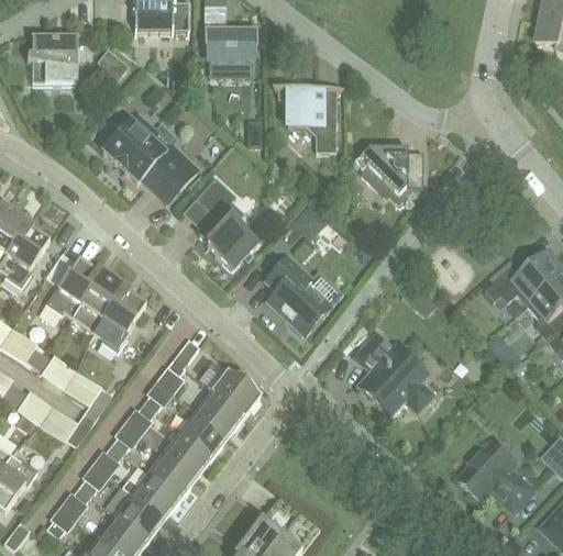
[(189,2),(176,2),(173,2),(173,0),(134,0),(134,1),(132,1),(132,3),(134,3),(134,10),(132,10),(132,11),(134,11),(134,34),(136,34),(136,32),(172,32),(172,34),(189,34),(189,11),(189,2)]
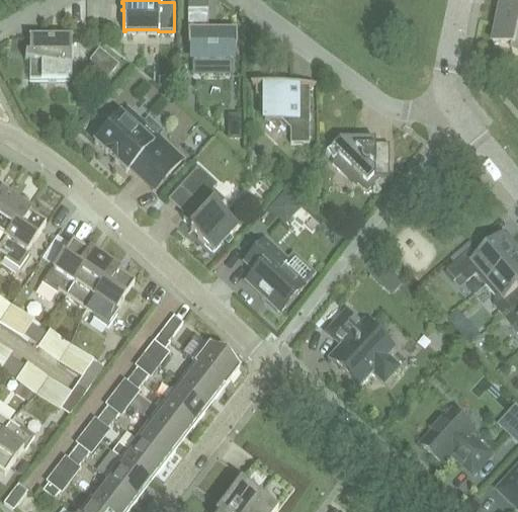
[(513,51),(517,51),(517,8),(502,5),(494,40),(514,45),(513,51)]
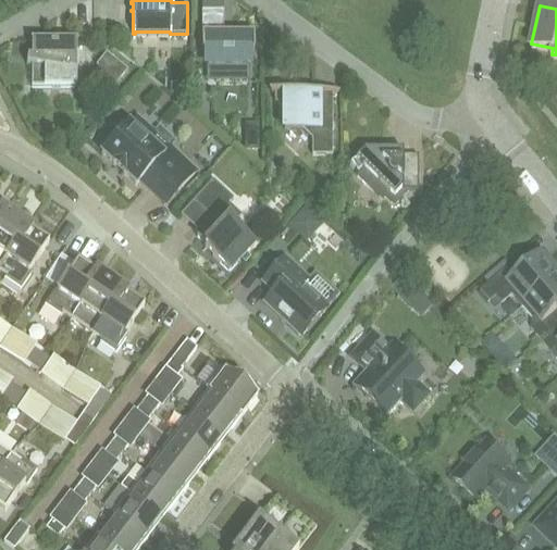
[(224,8),(202,8),(202,47),(203,47),(203,44),(208,44),(208,61),(248,61),(248,44),(252,44),(252,47),(254,47),(254,29),(224,29),(224,8)]
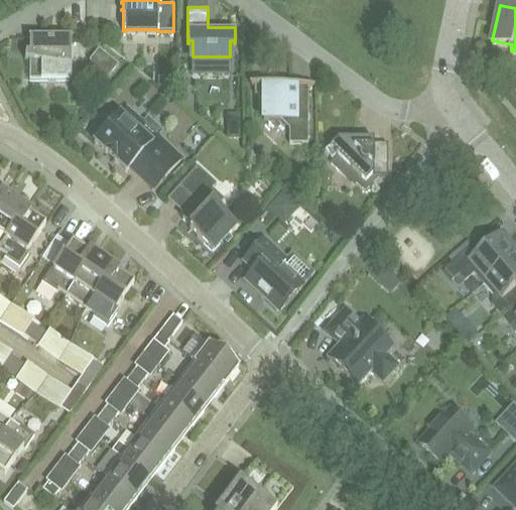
[(71,33),(28,33),(28,34),(29,34),(29,49),(26,48),(24,55),(29,56),(29,77),(70,76),(70,78),(71,78),(71,33)]
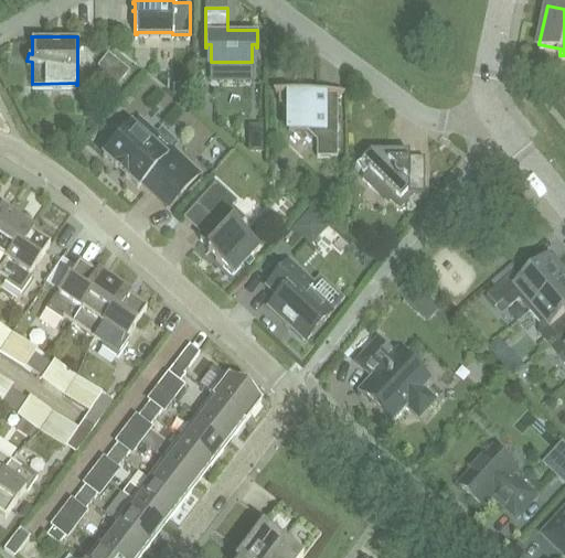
[(108,49),(97,62),(119,79),(129,66),(108,49)]
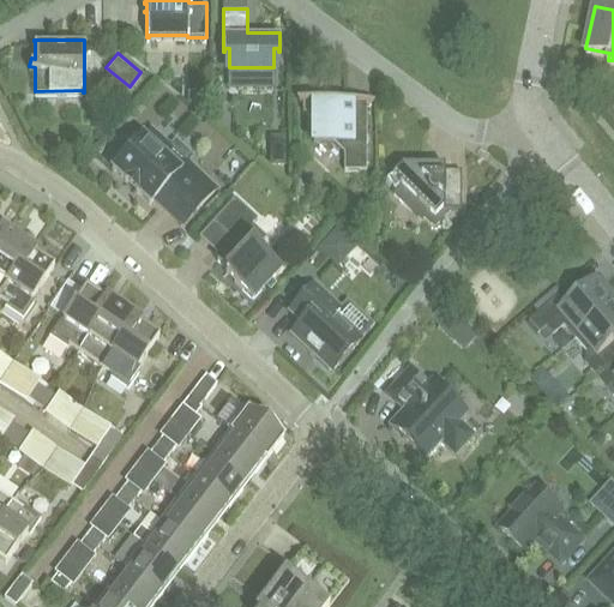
[(302,96),(302,107),(314,118),(314,137),(333,137),(344,148),(344,166),(366,166),(367,96),(302,96)]
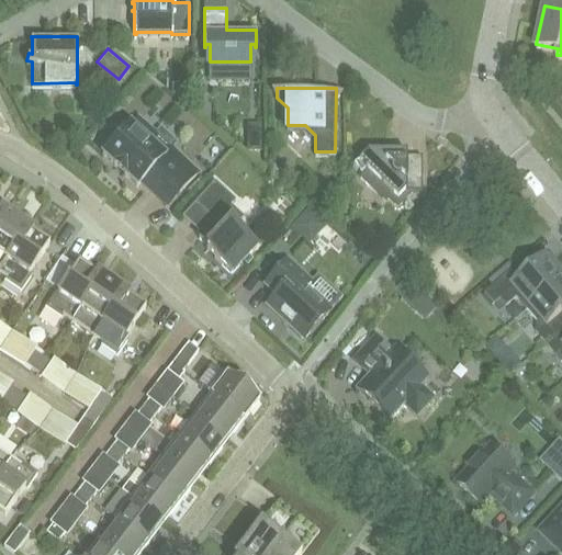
[(164,150),(149,138),(157,131),(139,114),(133,122),(131,120),(128,122),(130,123),(128,123),(124,119),(112,132),(116,136),(104,149),(102,151),(104,153),(135,181),(137,183),(138,181),(141,179),(155,191),(168,177),(180,188),(198,168),(171,144),(165,150),(164,150)]
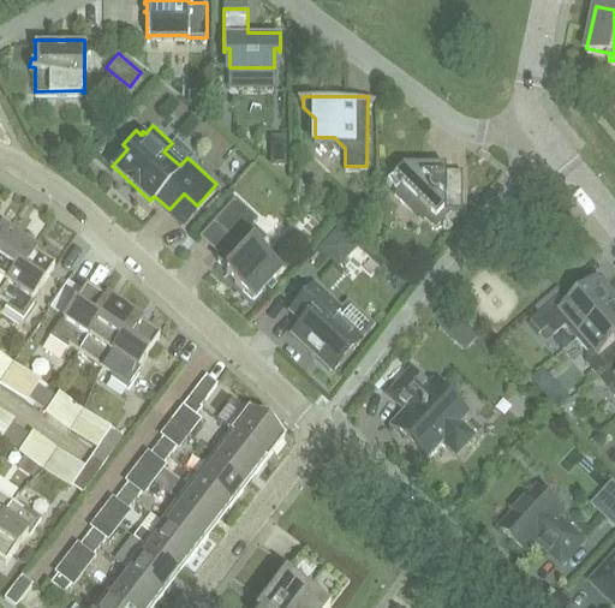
[(285,133),(270,133),(270,162),(285,162),(285,133)]
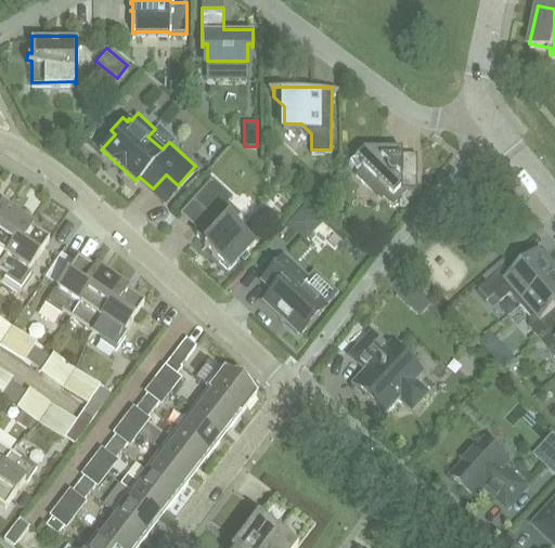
[(370,184),(377,177),(392,193),(400,185),(401,185),(416,185),(416,151),(401,151),(401,146),(363,146),(355,155),(363,162),(356,170),(370,184)]
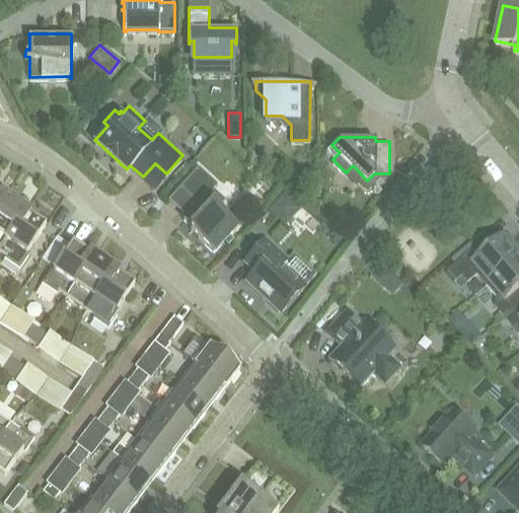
[(183,216),(193,225),(191,227),(214,248),(236,224),(222,211),(226,207),(209,191),(218,181),(199,163),(180,182),(199,200),(183,216)]
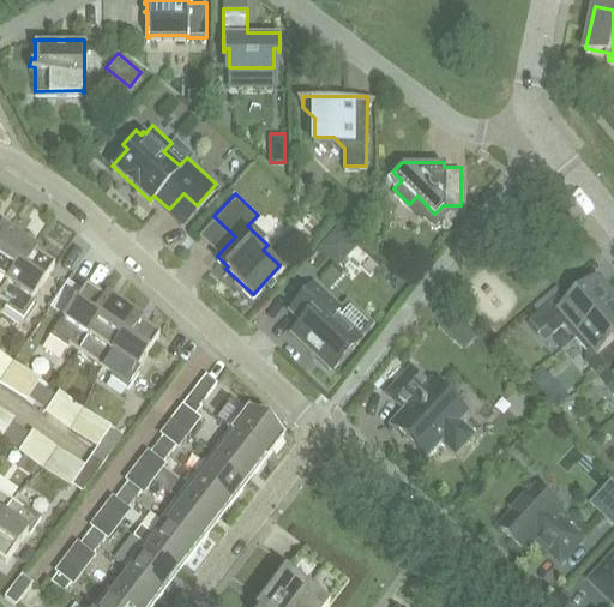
[(357,241),(338,223),(320,242),(341,260),(357,241)]
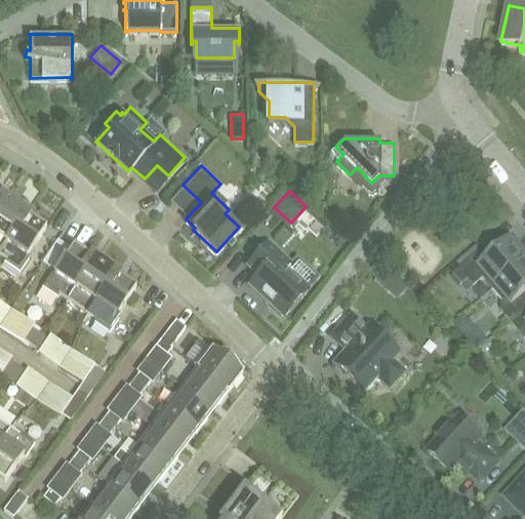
[(5,196),(0,202),(0,247),(26,209),(27,208),(6,194),(5,196)]
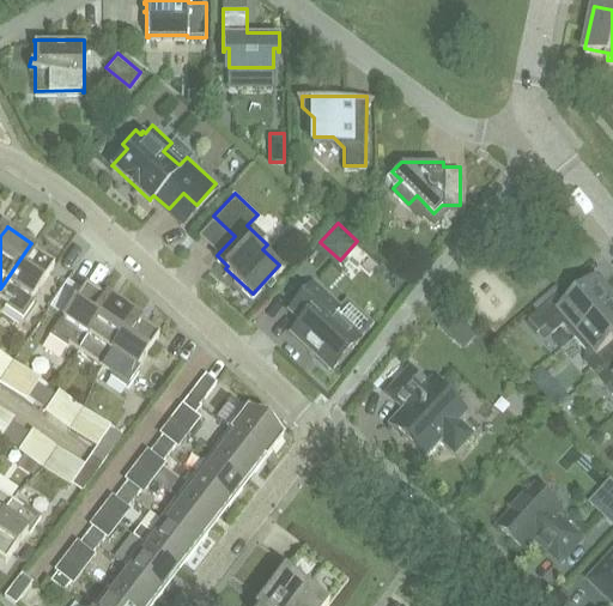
[(31,243),(30,244),(0,289),(0,294),(7,300),(6,302),(23,313),(35,296),(32,295),(54,261),(35,249),(37,247),(31,243)]
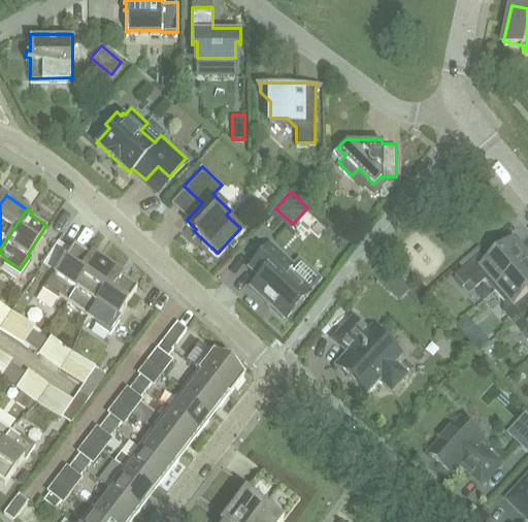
[(495,288),(527,259),(527,255),(525,252),(527,249),(527,248),(519,237),(515,240),(514,239),(493,258),(485,249),(456,272),(465,283),(471,278),(476,285),(486,276),(495,288)]
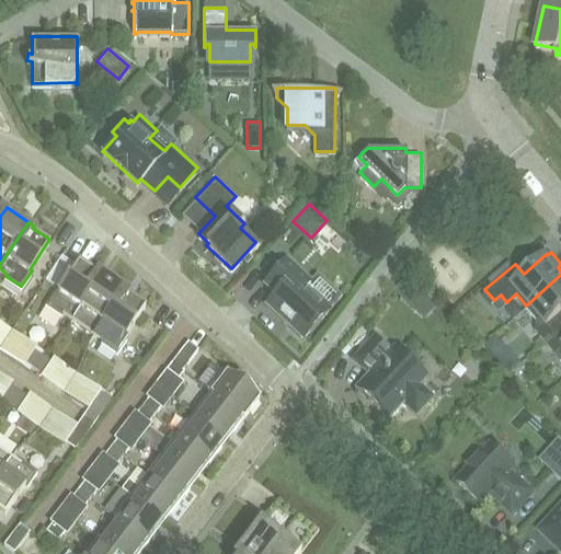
[(310,277),(287,255),(264,279),(275,290),(266,300),(302,335),(330,306),(306,283),(310,277)]
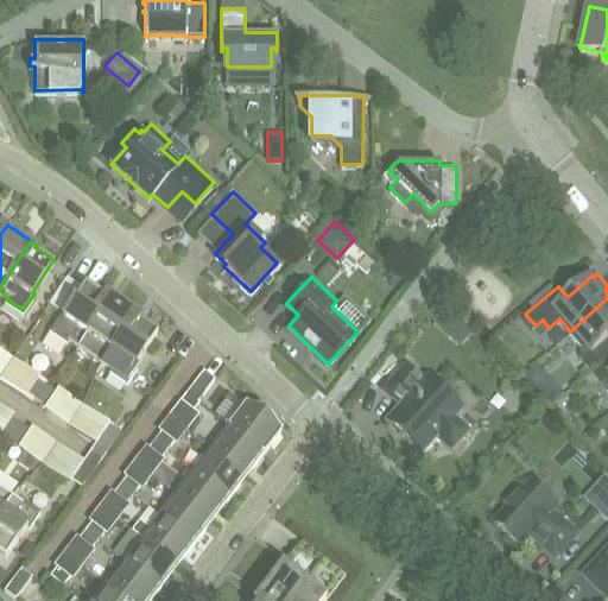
[(68,337),(77,343),(109,296),(111,295),(105,291),(103,292),(86,280),(63,312),(61,311),(50,328),(67,340),(68,337)]
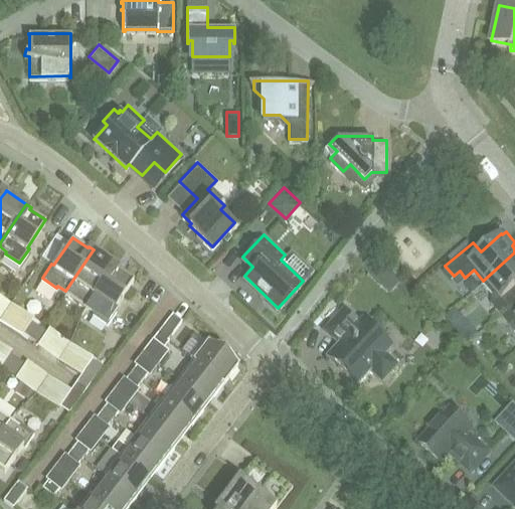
[(94,249),(93,250),(65,291),(86,305),(113,265),(114,263),(94,249)]
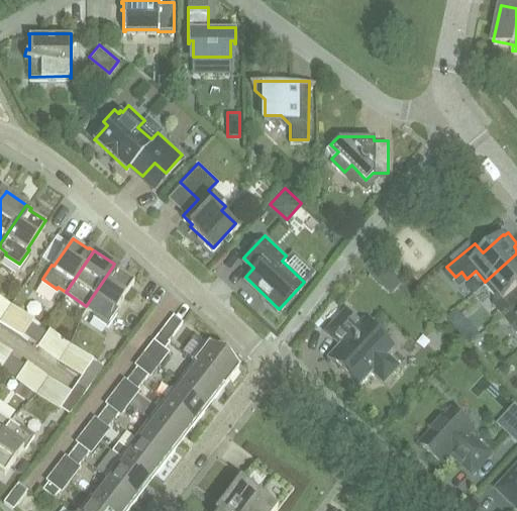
[(371,271),(382,259),(374,251),(363,264),(371,271)]
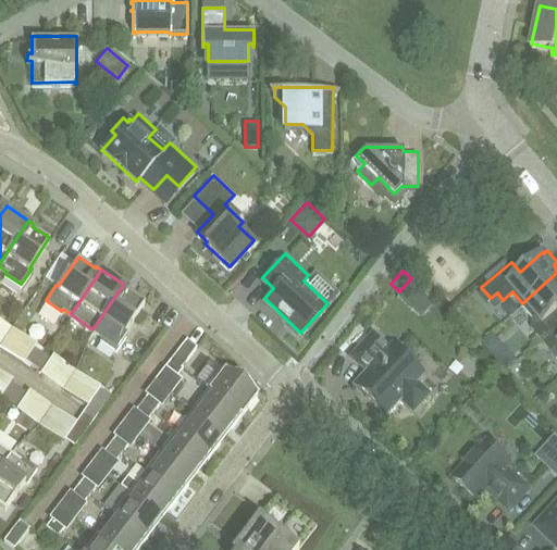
[(542,338),(556,324),(556,314),(554,311),(556,308),(556,273),(522,303),(533,315),(532,316),(532,325),(542,338)]
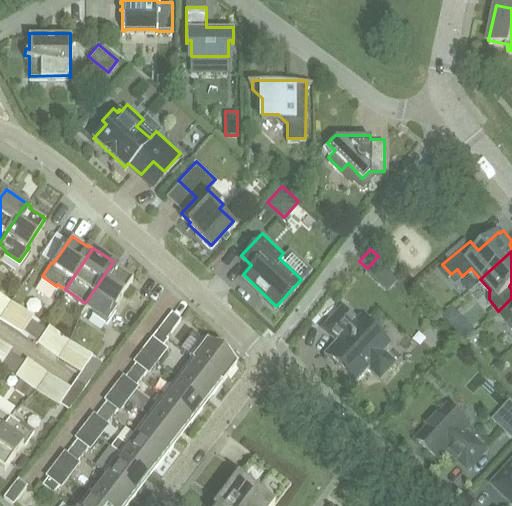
[(113,261),(112,263),(85,303),(93,308),(92,310),(106,320),(116,305),(114,304),(132,277),(117,266),(118,264),(113,261)]
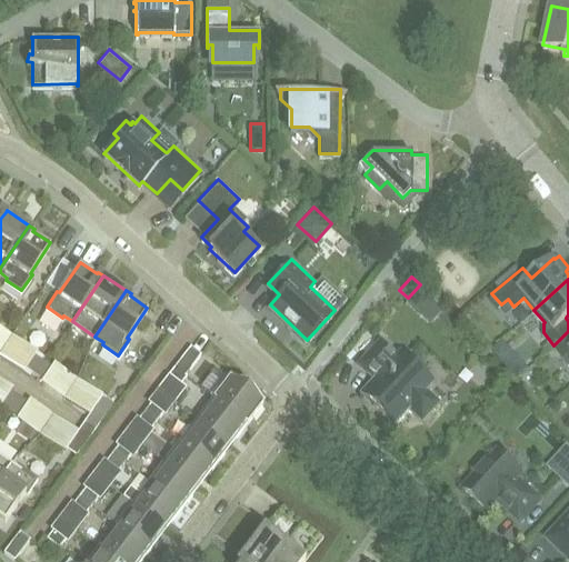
[(568,331),(553,345),(568,362),(568,331)]
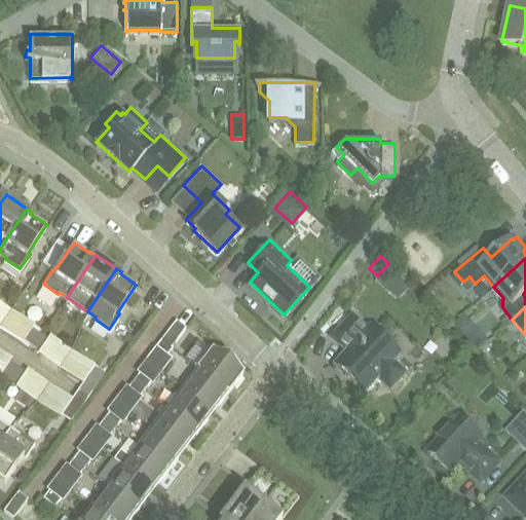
[(332,334),(346,347),(334,361),(364,388),(377,374),(389,384),(404,369),(392,358),(399,350),(370,323),(367,326),(351,311),(332,334)]
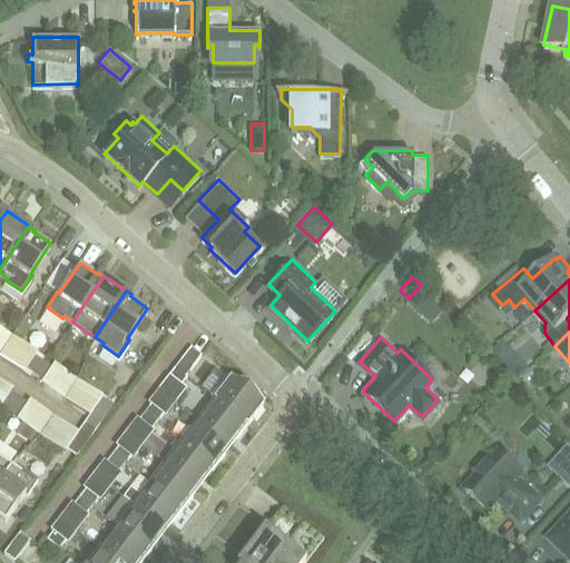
[(175,364),(187,374),(187,373),(185,372),(202,351),(190,343),(175,364)]
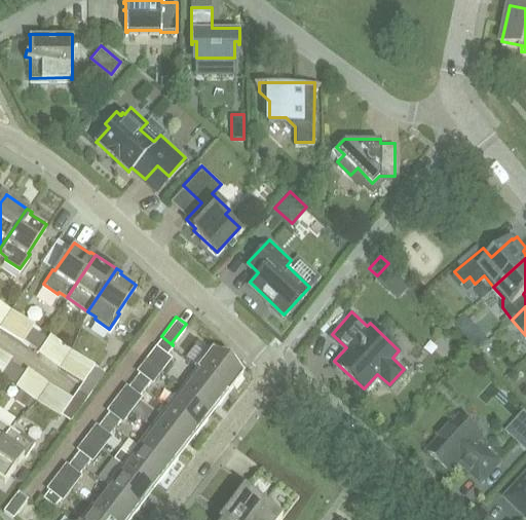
[(31,341),(39,329),(32,325),(24,336),(31,341)]
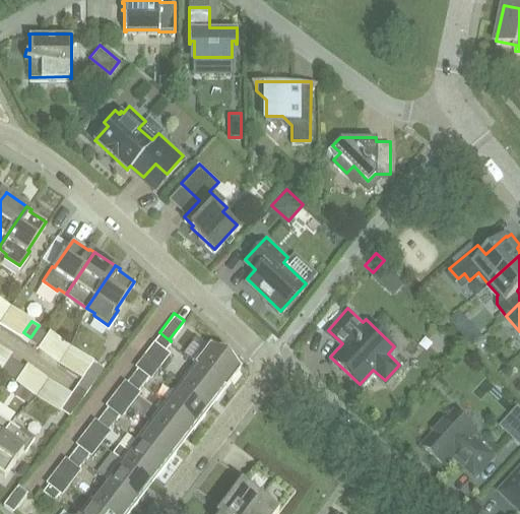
[(39,325),(30,337),(41,344),(49,332),(39,325)]
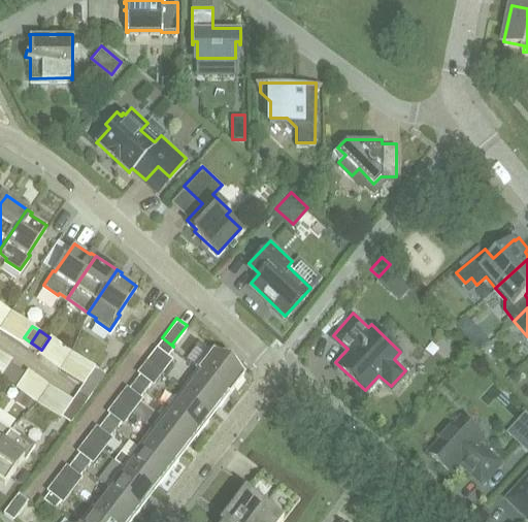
[(167,354),(173,347),(162,337),(156,346),(167,354)]
